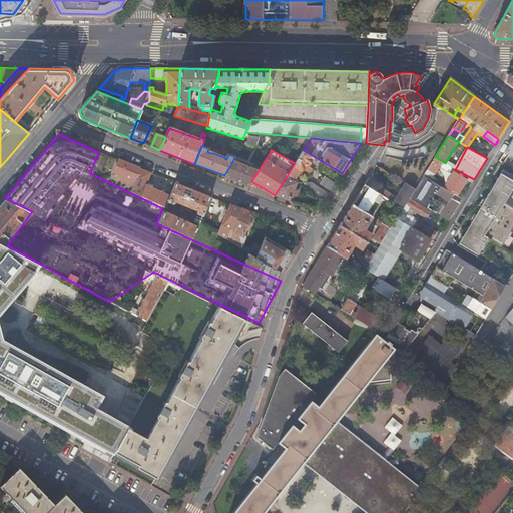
[(309,166),(315,157),(303,150),(295,163),(287,176),(295,181),(302,170),(305,170),(310,174),(314,169),(309,166)]
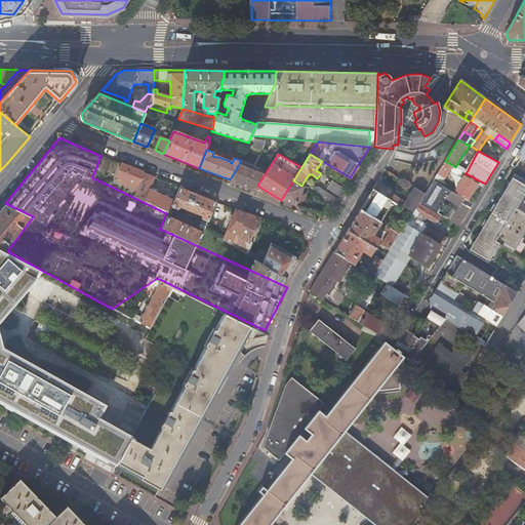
[(517,155),(511,166),(514,168),(515,166),(520,157),(517,155)]
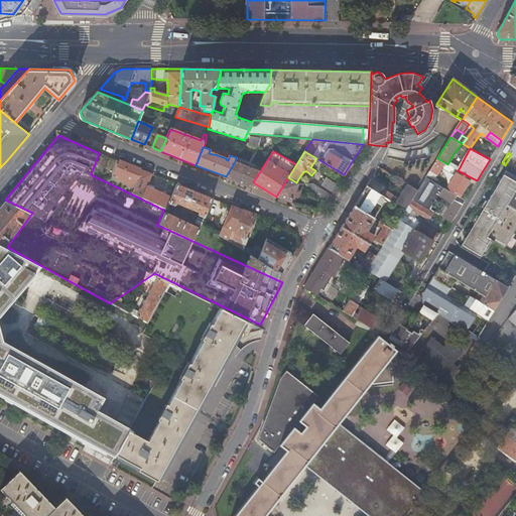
[(109,157),(102,154),(96,167),(103,169),(109,157)]
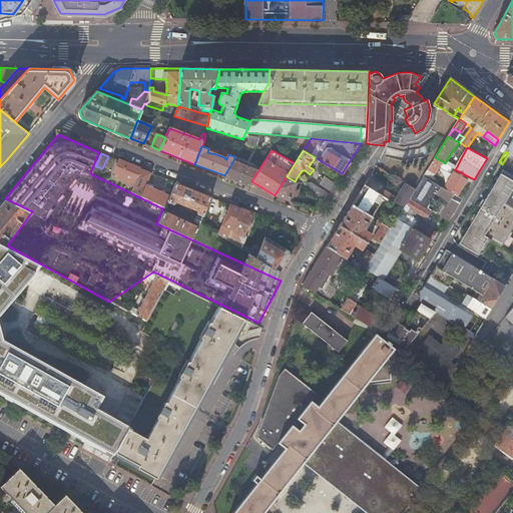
[(435,157),(427,169),(434,173),(442,161),(435,157)]
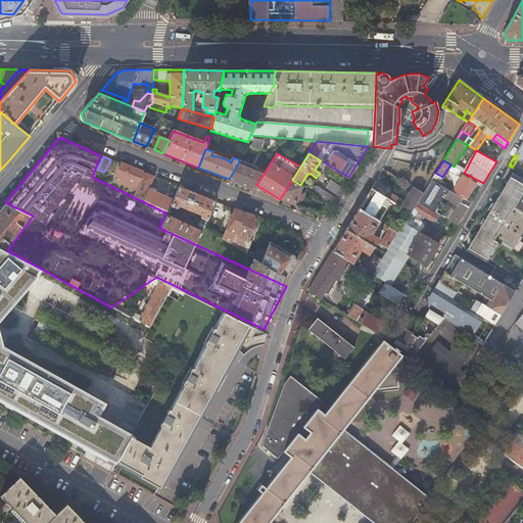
[(137,189),(143,173),(122,163),(116,176),(123,179),(121,183),(137,189)]
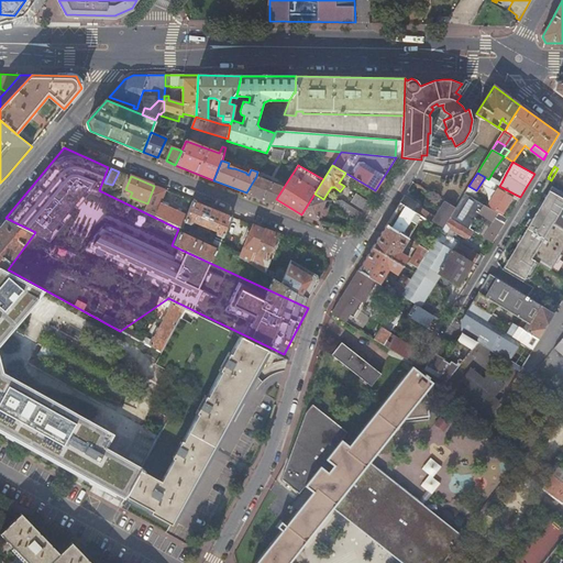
[(246,192),(274,203),(276,199),(284,187),(256,176),(246,192)]
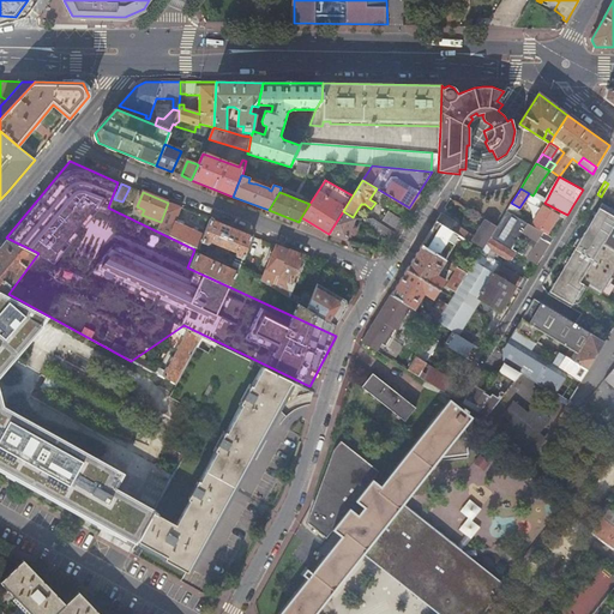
[(535,192),(533,196),(537,198),(540,199),(541,200),(545,203),(547,199),(535,192)]
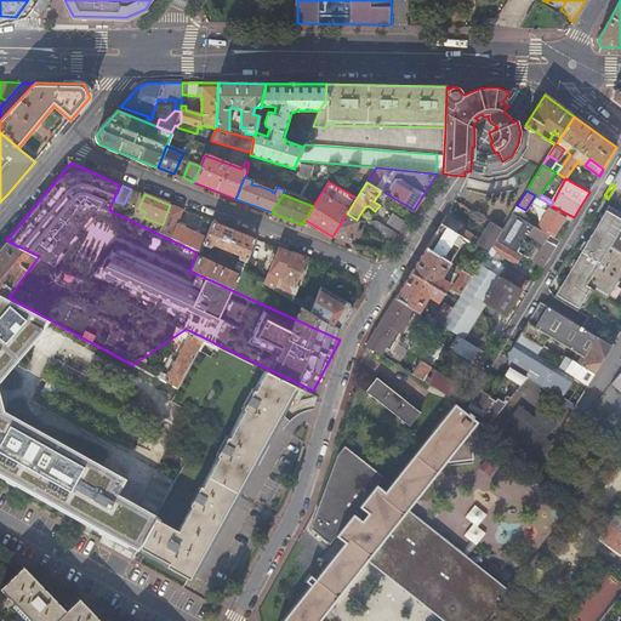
[(551,205),(547,203),(540,215),(543,217),(551,205)]
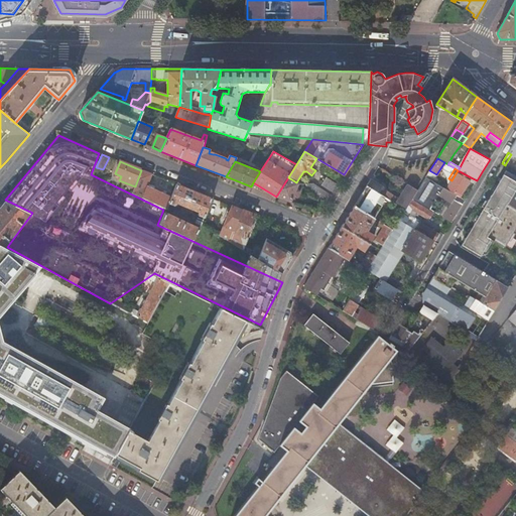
[(142,198),(147,186),(152,174),(141,170),(135,186),(132,192),(132,194),(142,198)]
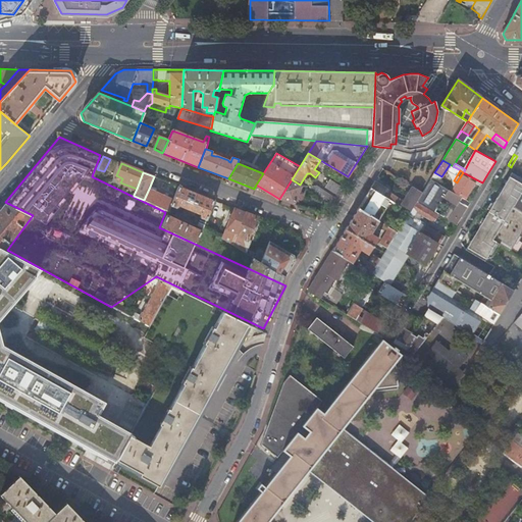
[(476,179),(463,172),(457,183),(453,190),(466,197),(476,179)]
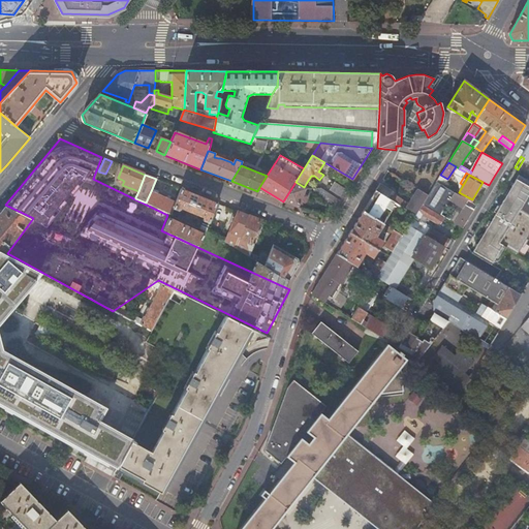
[(528,195),(528,180),(519,175),(512,186),(515,187),(506,200),(504,199),(496,212),(497,215),(495,215),(493,219),(493,221),(491,221),(487,229),(488,230),(479,245),(477,243),(471,252),(491,263),(503,244),(499,242),(520,208),(522,209),(527,198),(528,195)]
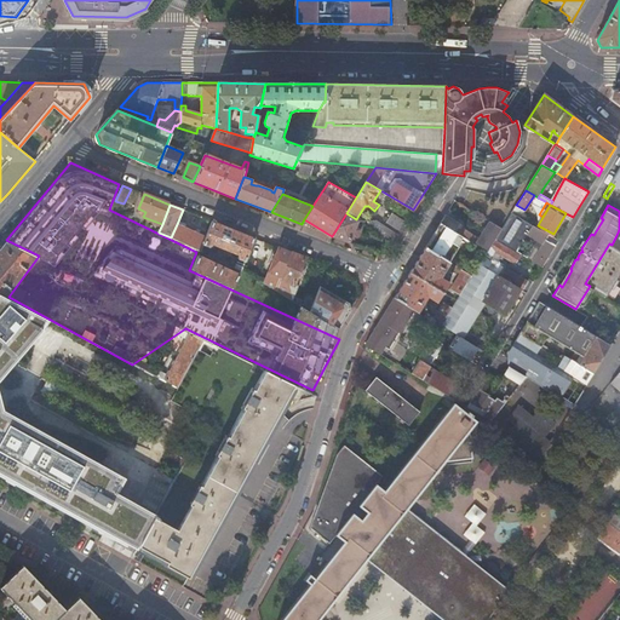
[(543,265),(558,240),(511,212),(500,229),(494,239),(500,241),(517,251),(523,240),(524,241),(526,240),(539,248),(537,252),(534,251),(529,258),(543,265)]
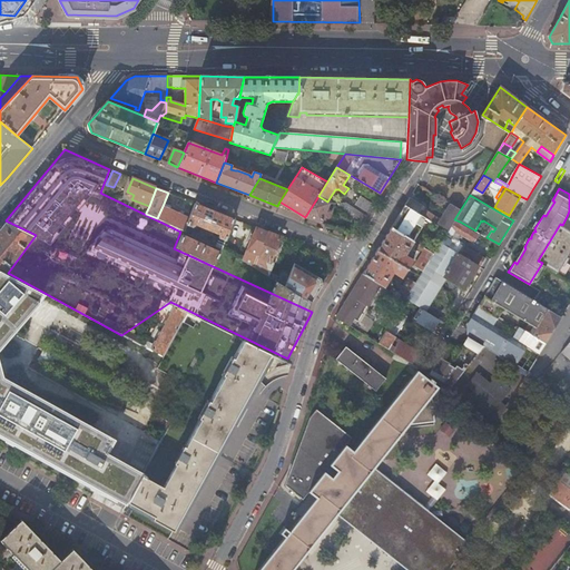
[(327,202),(318,196),(305,217),(322,224),(325,216),(328,217),(331,212),(327,209),(330,204),(327,202)]
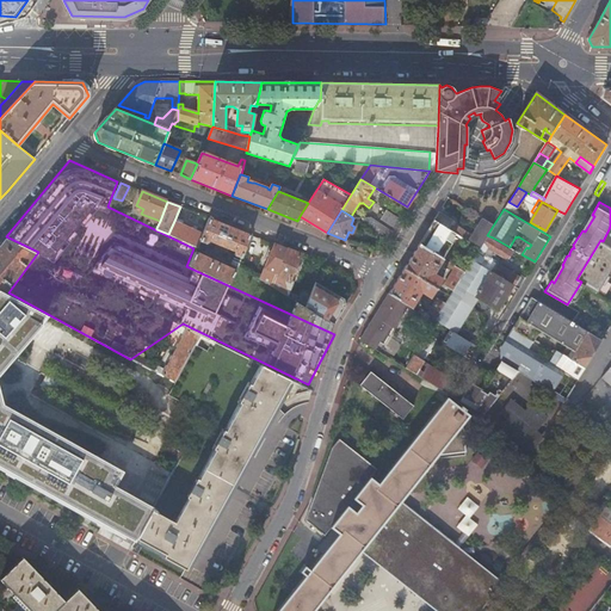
[(394,227),(400,217),(388,210),(381,218),(394,227)]
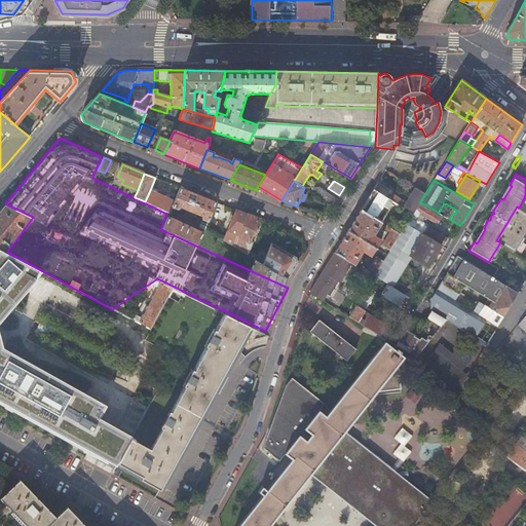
[(393,202),(400,207),(403,202),(388,193),(390,191),(378,182),(373,189),(393,202)]
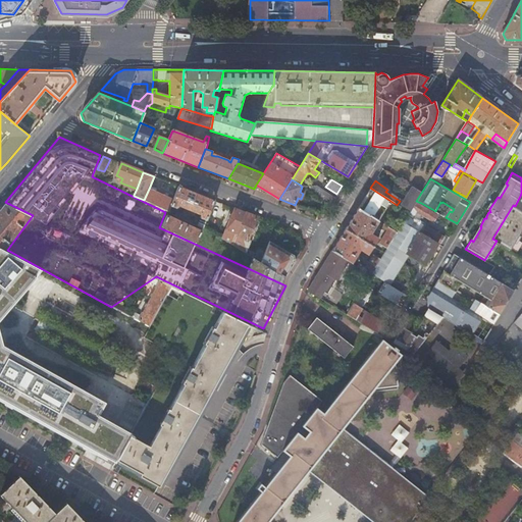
[(330,204),(335,197),(317,185),(312,186),(309,190),(330,204)]
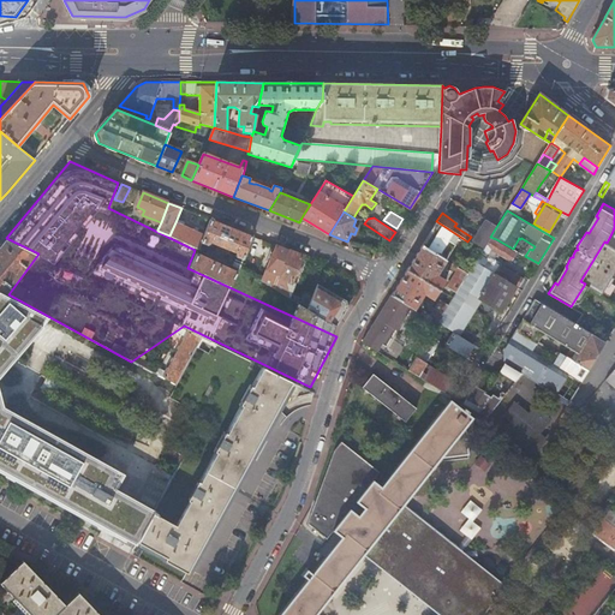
[(197,254),(191,267),(230,285),(239,267),(252,237),(212,220),(204,237),(198,249),(204,251),(207,245),(210,243),(237,254),(237,257),(233,266),(234,267),(233,270),(197,254)]
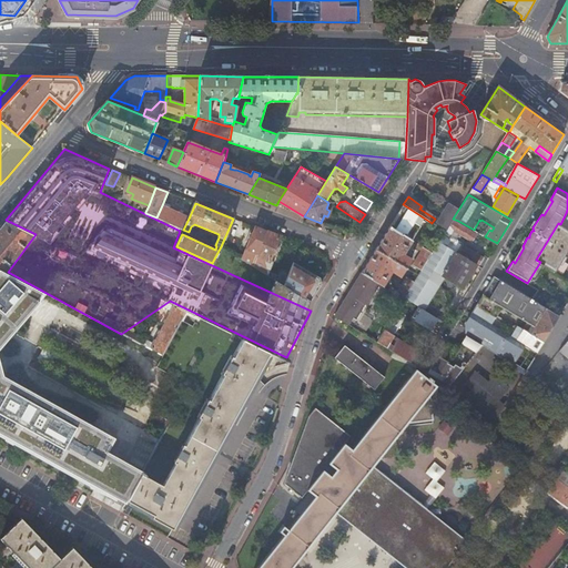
[(445,231),(453,219),(458,210),(448,203),(437,220),(435,224),(445,231)]
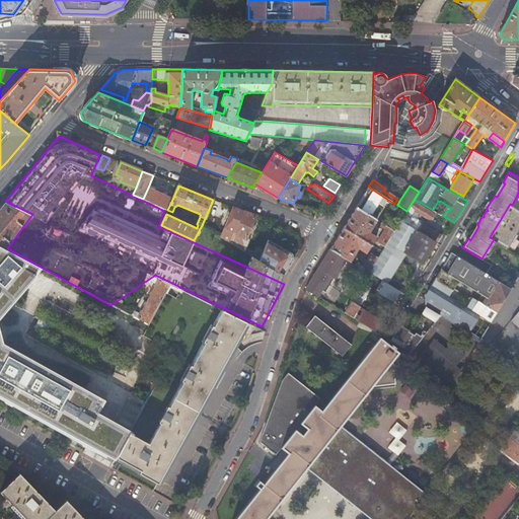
[(376,219),(388,200),(368,187),(364,194),(365,195),(358,207),(376,219)]
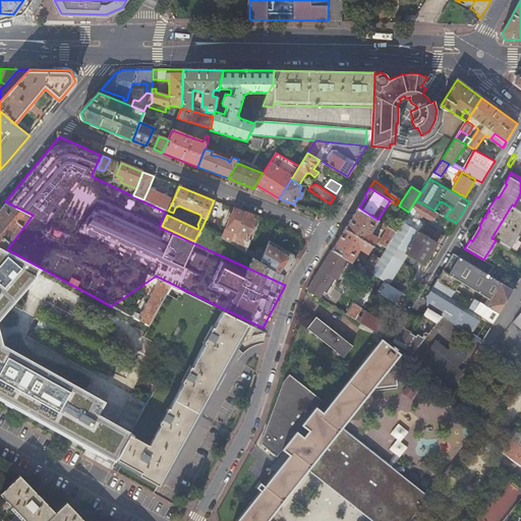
[(173,200),(149,188),(143,199),(168,212),(168,211),(173,200)]
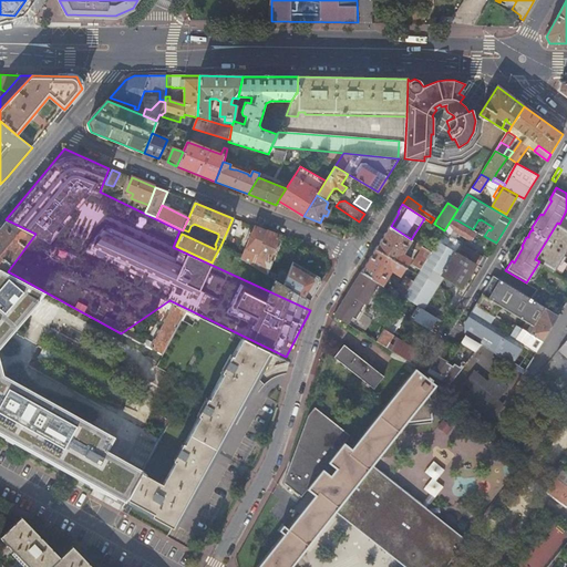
[(456,223),(457,220),(452,218),(444,230),(442,234),(447,237),(449,236),(451,233),(452,229),(471,240),(474,233),(456,223)]
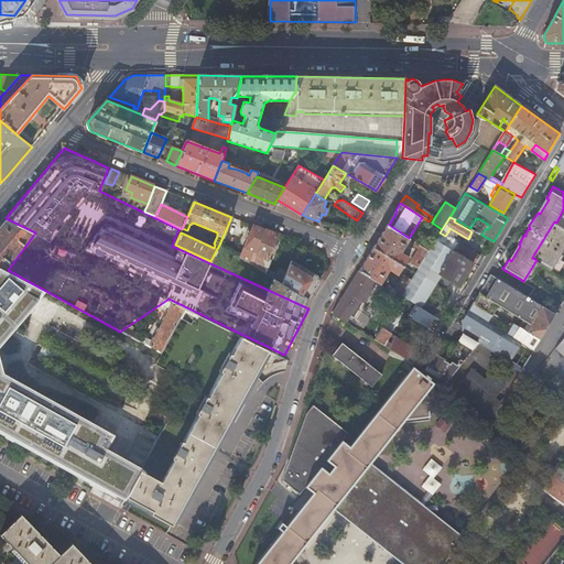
[(0,269),(4,271),(33,235),(6,220),(0,227),(0,269)]
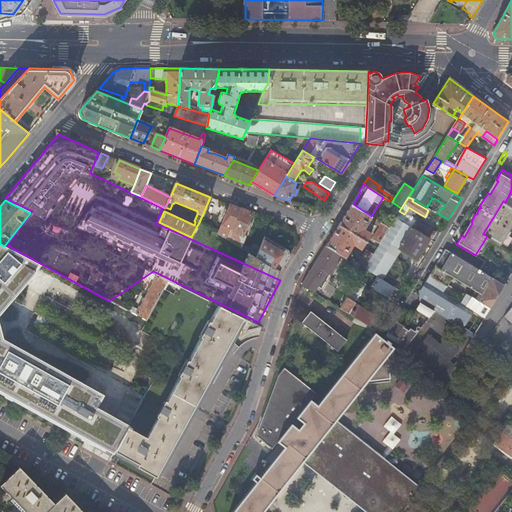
[(500,245),(511,225),(511,206),(505,202),(503,201),(483,234),(487,236),(500,245)]
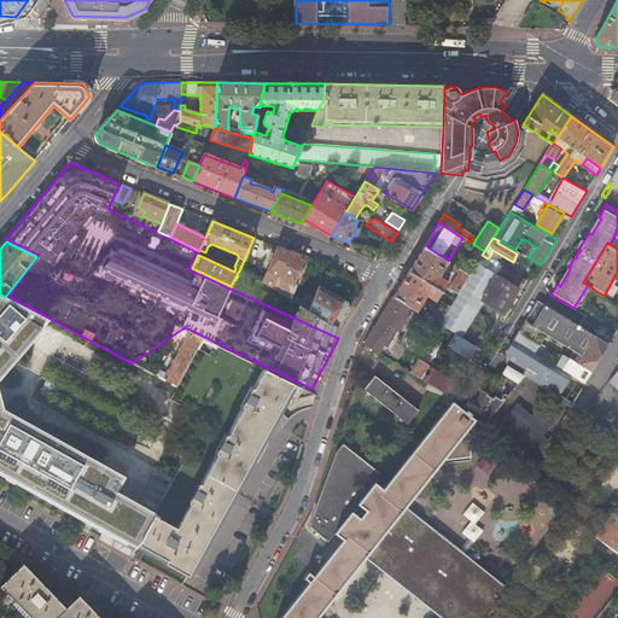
[(426,246),(424,245),(409,270),(442,292),(448,283),(438,277),(448,261),(426,246)]
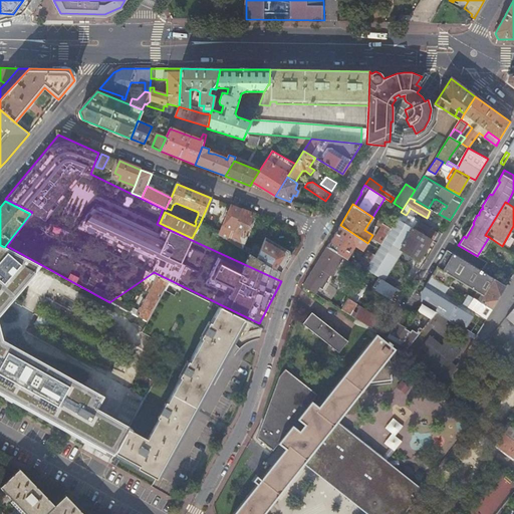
[(241,210),(231,205),(219,235),(228,240),(241,210)]
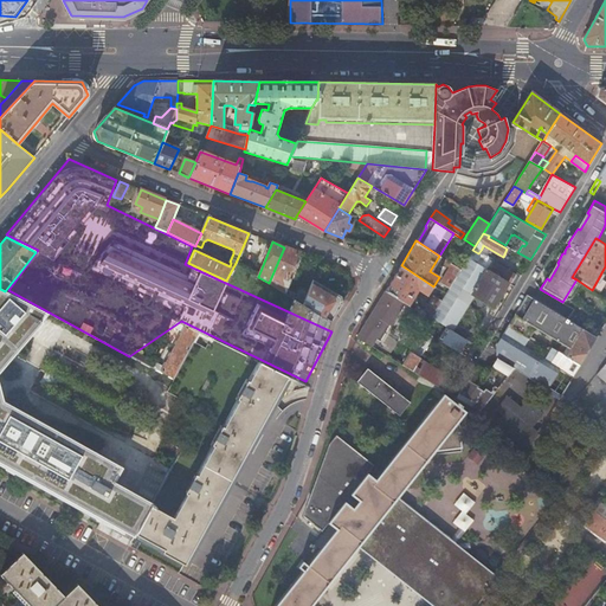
[(298,252),(284,247),(269,283),(285,292),(291,278),(288,277),(298,252)]
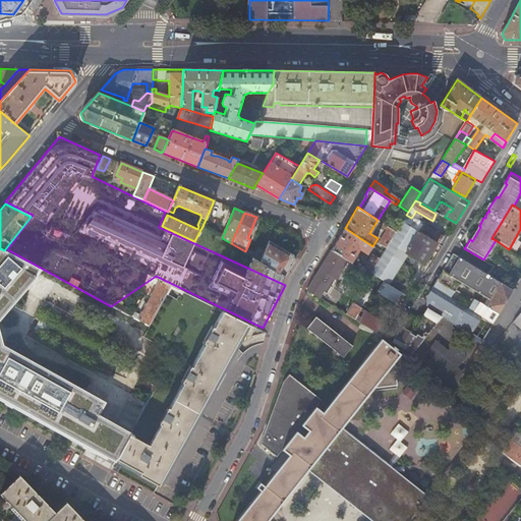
[(411,218),(406,215),(406,216),(403,221),(438,241),(439,242),(443,235),(412,217),(411,218)]
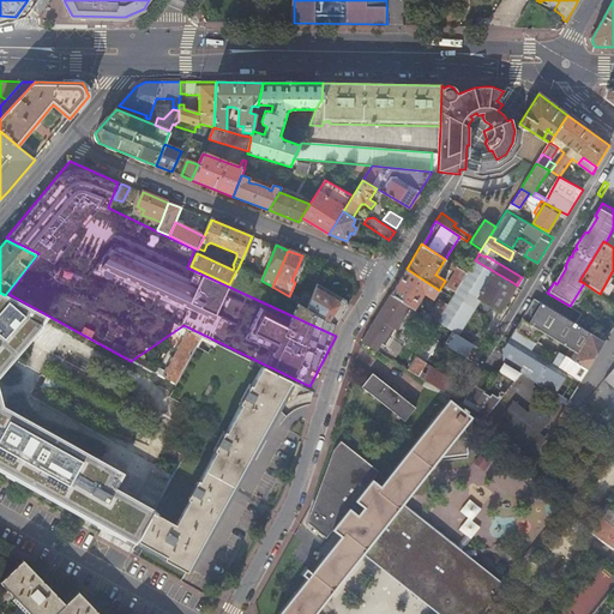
[(516,284),(475,260),(467,272),(459,286),(479,298),(500,309),(516,284)]
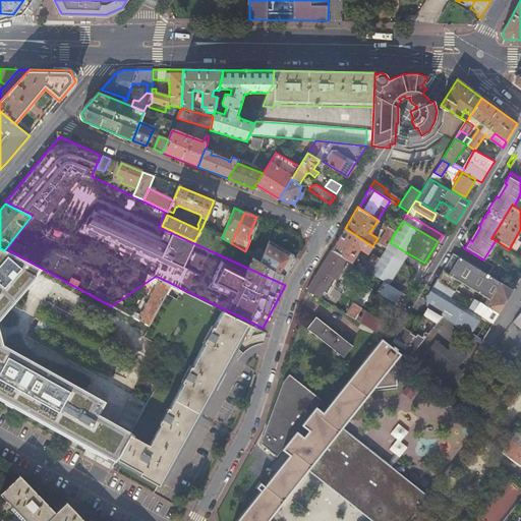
[(390,242),(396,231),(383,223),(381,226),(387,230),(379,242),(387,247),(390,242)]
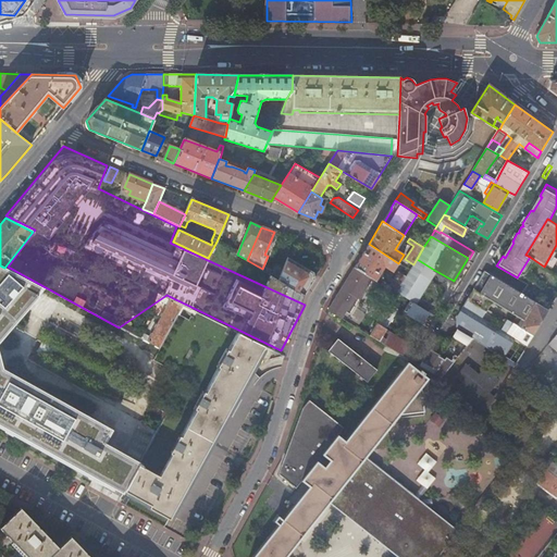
[(398,263),(369,244),(354,268),(372,279),(375,281),(384,265),(393,271),(398,263)]
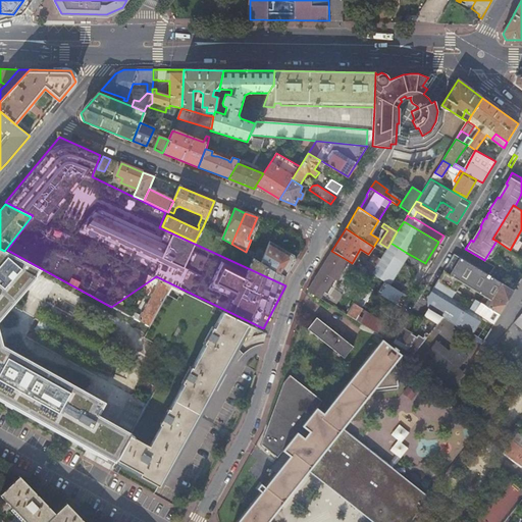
[(439,243),(444,246),(449,237),(445,235),(444,236),(439,243)]
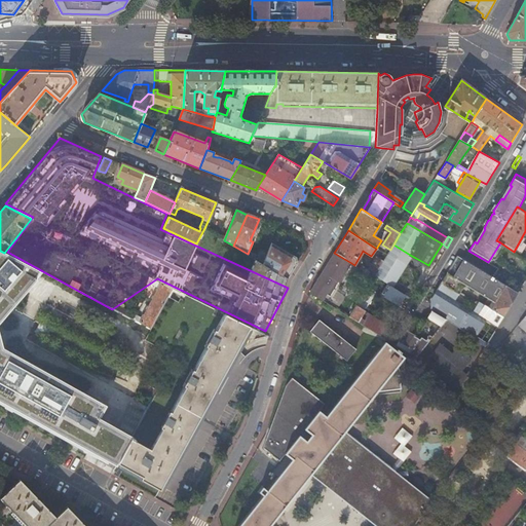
[(271,242),(263,264),(285,277),(288,278),(298,263),(297,259),(271,242)]
